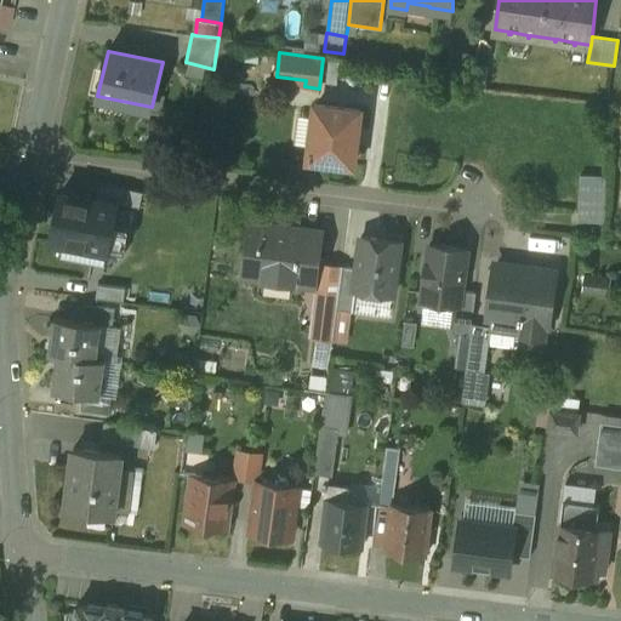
[(360,110),(317,106),(309,159),(353,165),(355,147),(358,129),(360,110)]
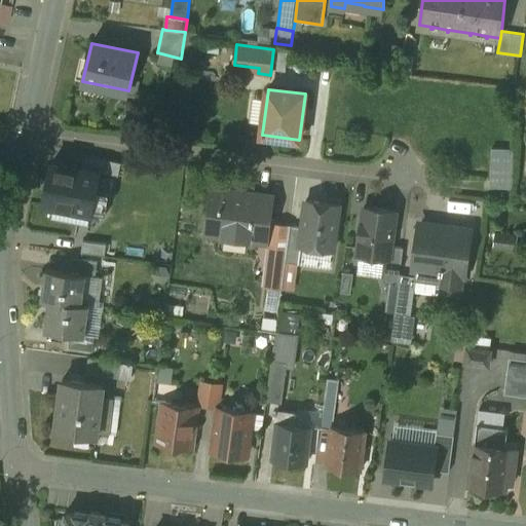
[(516,186),(516,146),(493,146),(493,187),(516,186)]
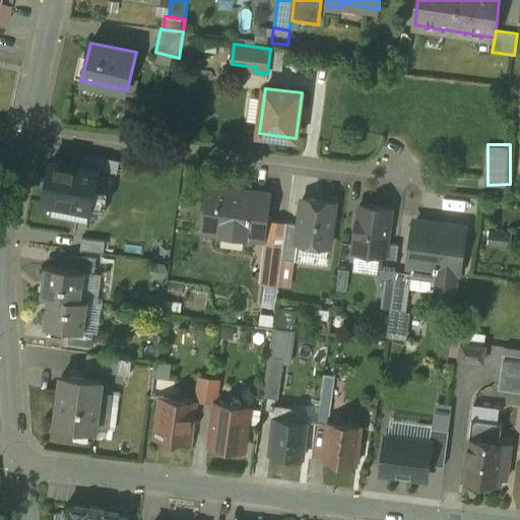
[(120,160),(84,153),(80,167),(99,171),(118,174),(120,160)]
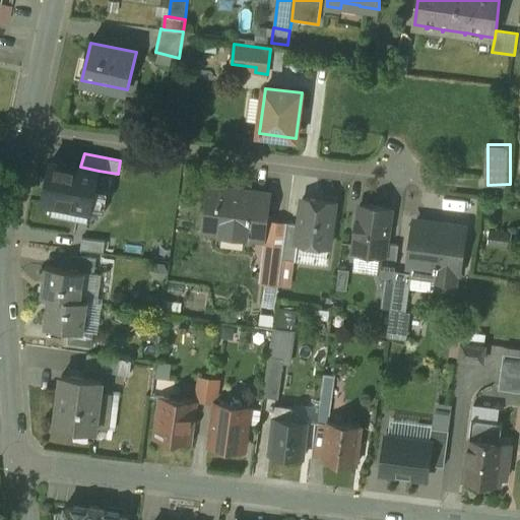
[(80,169),(52,164),(53,161),(51,160),(43,201),(75,207),(75,204),(90,207),(89,210),(105,213),(110,188),(96,185),(99,171),(80,167),(80,169)]
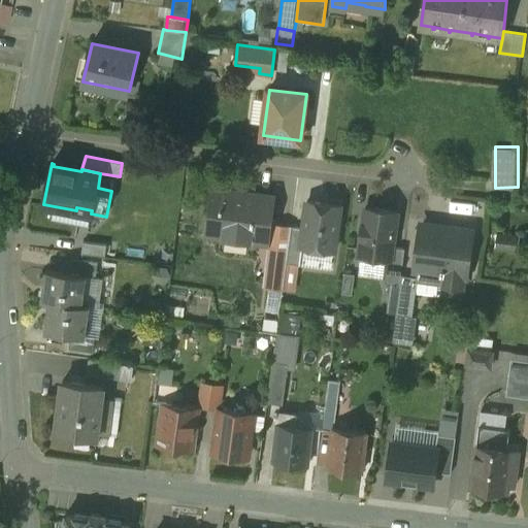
[(274,196),(212,187),(206,233),(227,236),(228,230),(249,233),(248,239),(268,242),(274,196)]
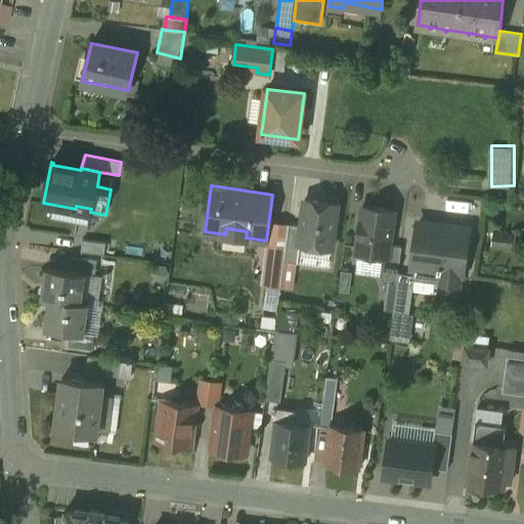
[(339,204),(306,200),(302,226),(300,246),(301,246),(333,250),(339,204)]
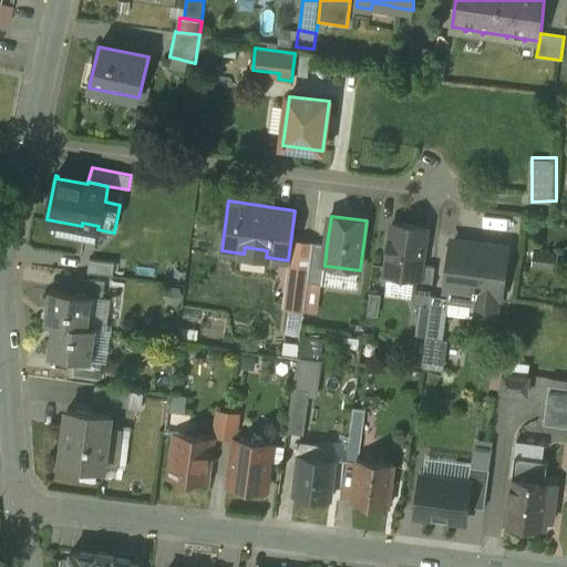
[(428,228),(393,224),(385,274),(415,278),(421,278),(423,265),(428,228)]
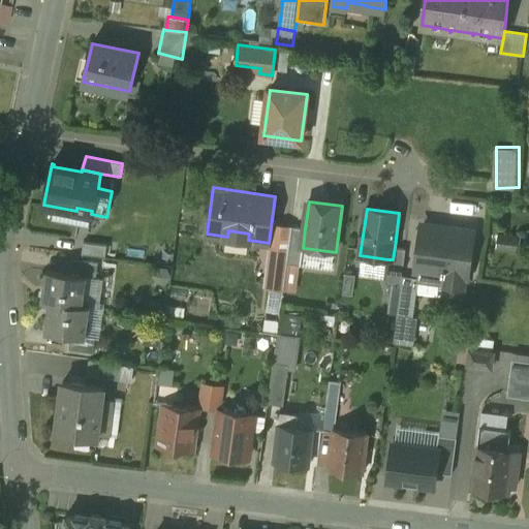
[(472,230),(425,224),(417,272),(421,272),(444,275),(443,285),(465,288),(472,230)]
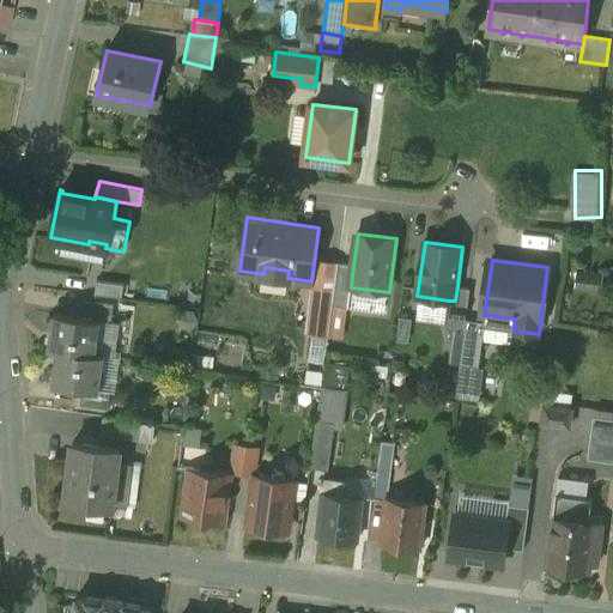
[(353,265),(340,263),(335,297),(334,305),(349,308),(352,287),(351,287),(353,265)]
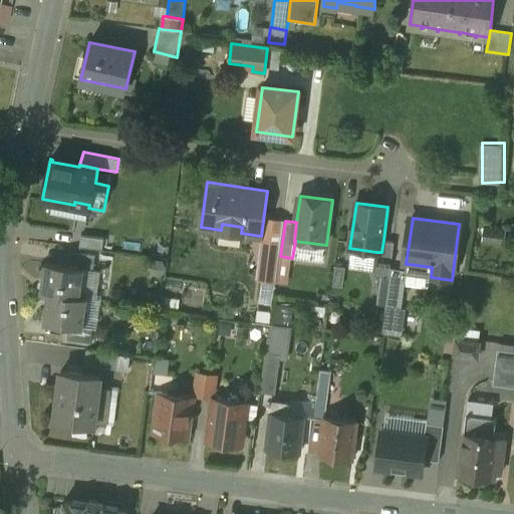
[(104,238),(81,235),(80,247),(103,250),(104,238)]
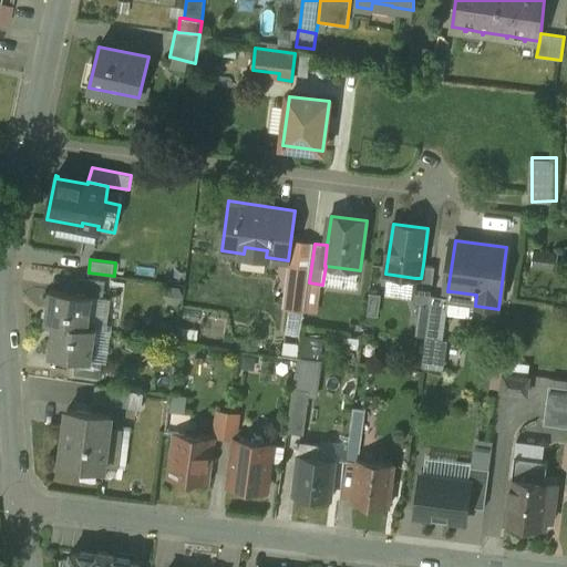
[(423,265),(421,278),(415,278),(412,303),(431,306),(432,296),(436,267),(423,265)]
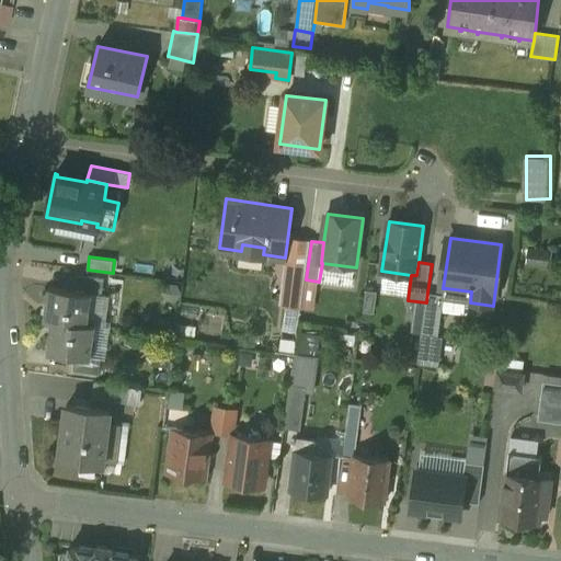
[(307,272),(294,270),(288,306),(301,307),(306,279),(307,272)]
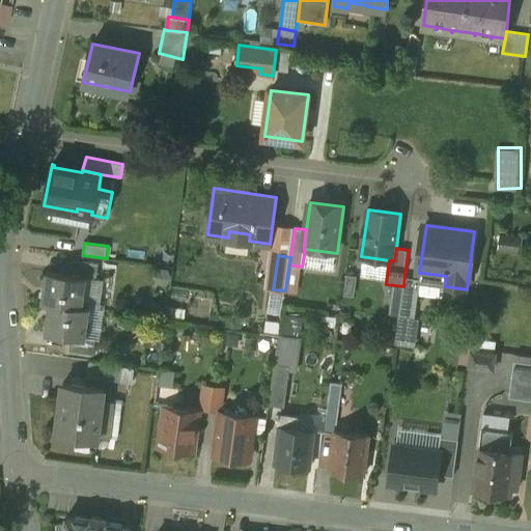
[(99,263),(74,260),(72,274),(87,276),(87,278),(96,279),(99,263)]
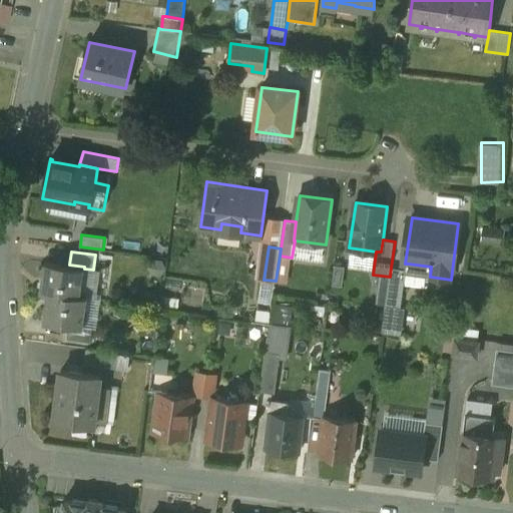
[(69,265),(45,262),(41,292),(48,293),(80,297),(84,269),(84,267),(69,265)]
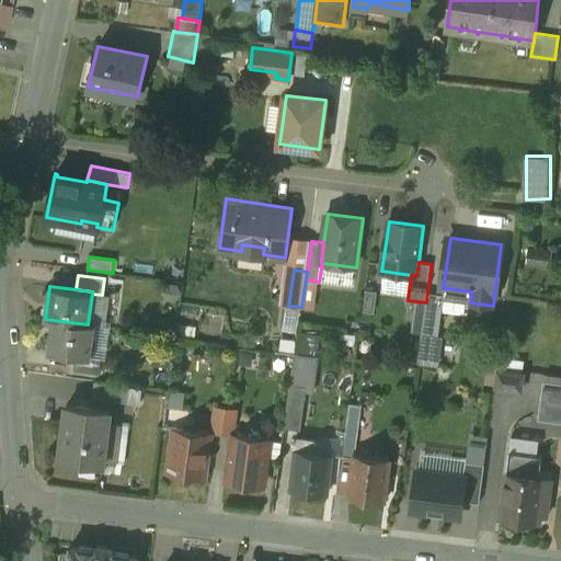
[(471,292),(446,288),(445,295),(443,308),(469,312),(470,302),(471,292)]
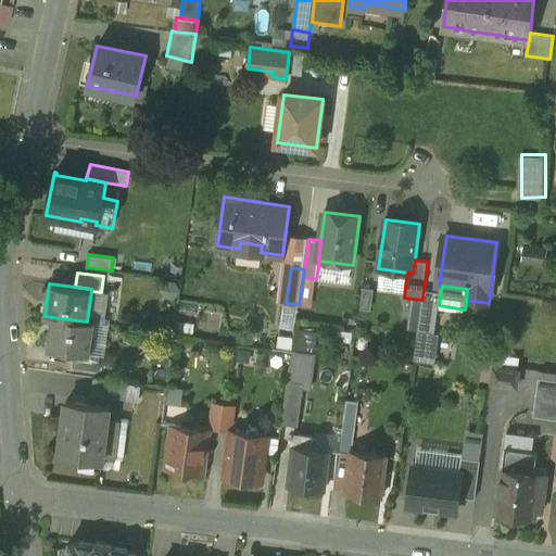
[(441,292),(424,290),(422,300),(418,330),(436,333),(439,305),(441,292)]
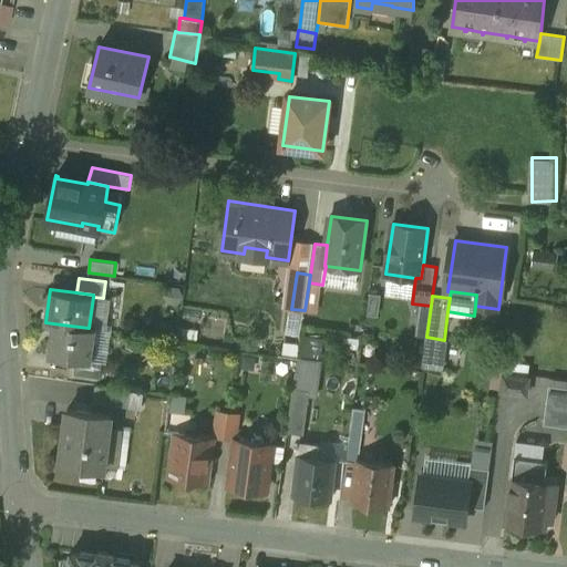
[(89,328),(53,323),(49,356),(75,359),(92,361),(96,329),(89,328)]
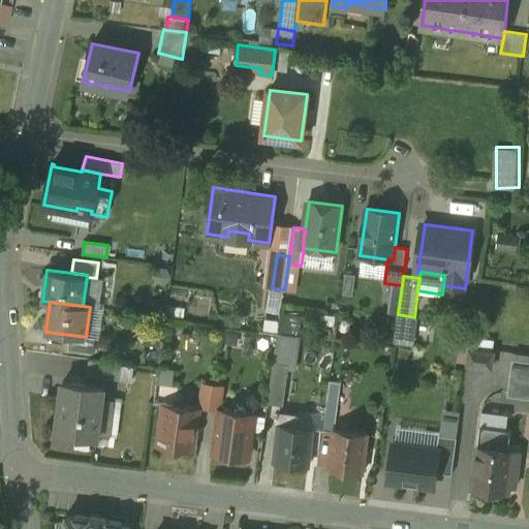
[(287,330),(300,332),(303,312),(290,310),(287,330)]
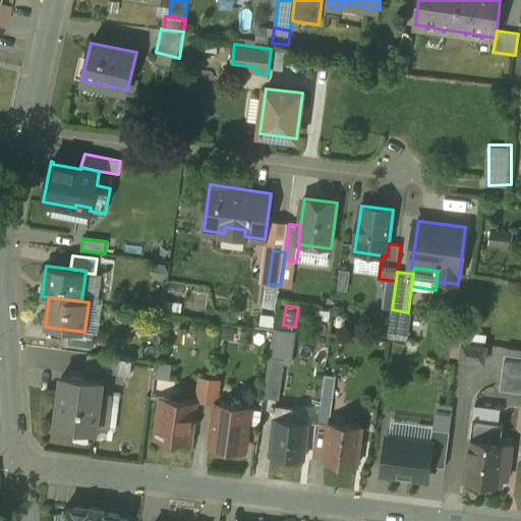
[(296,332),(275,329),(271,357),(285,359),(285,363),(290,364),(294,333),(296,333),(296,332)]
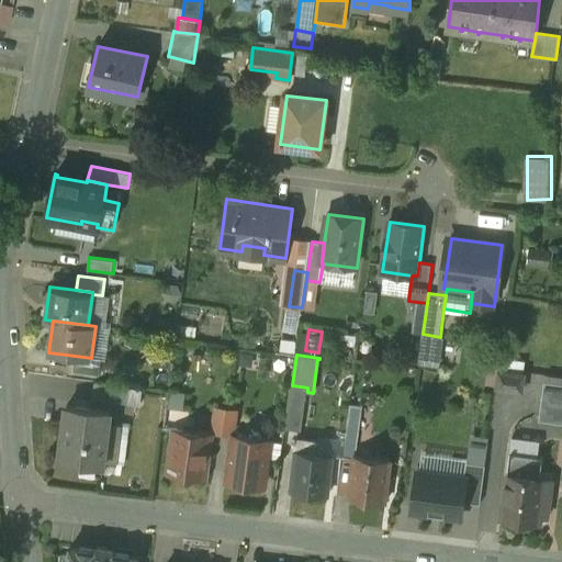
[(91,358),(75,356),(72,371),(99,374),(101,359),(91,358)]
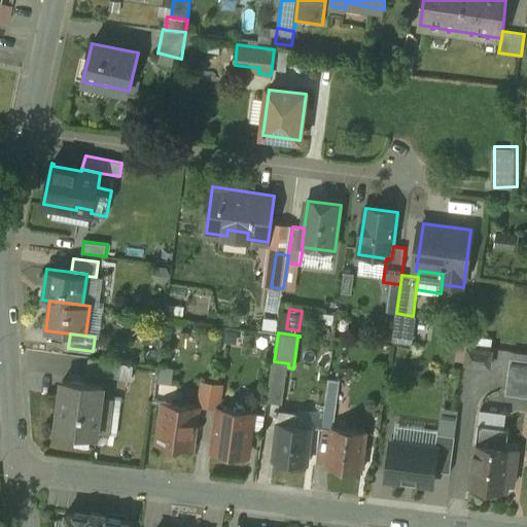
[(492,352),(468,349),(466,364),(490,367),(492,352)]
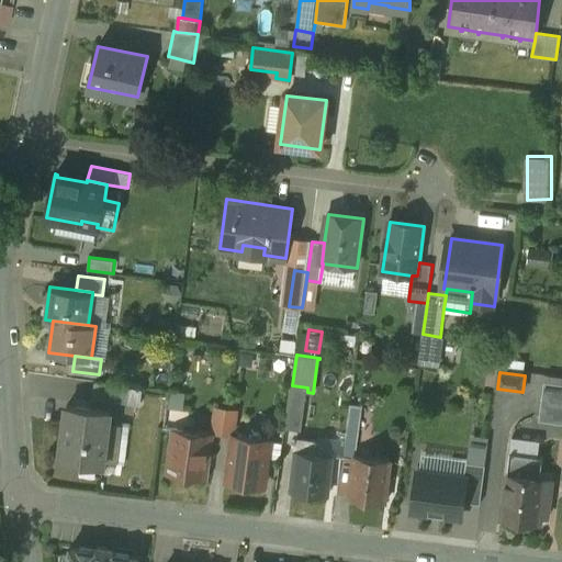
[(131,386),(96,381),(93,398),(127,404),(131,386)]
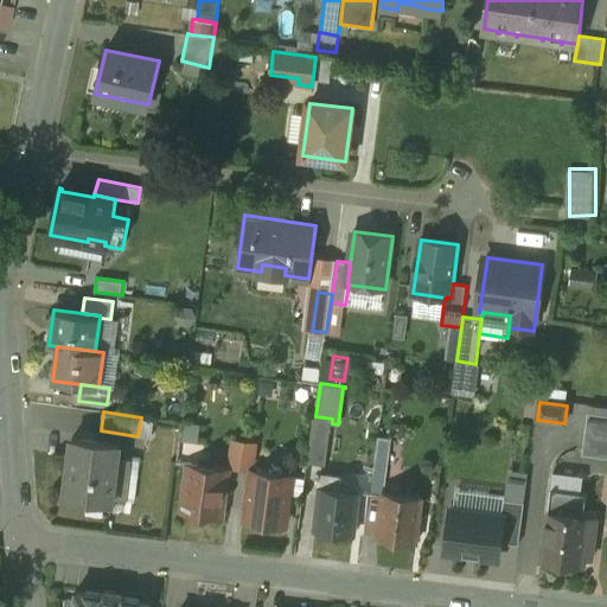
[(606,416),(588,414),(582,455),(583,455),(585,449),(606,451),(606,416)]
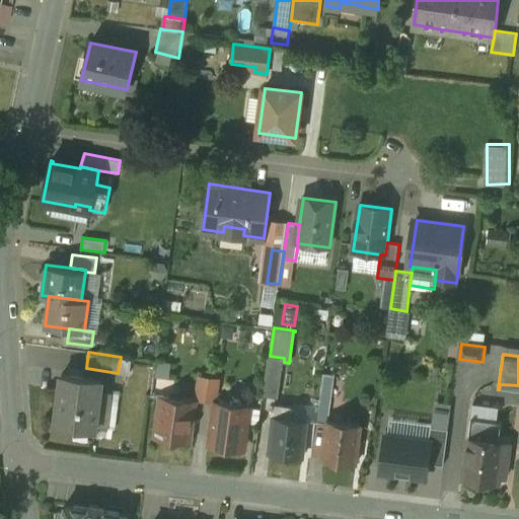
[(284,358),(270,356),(264,396),(279,398),(284,362),(284,358)]
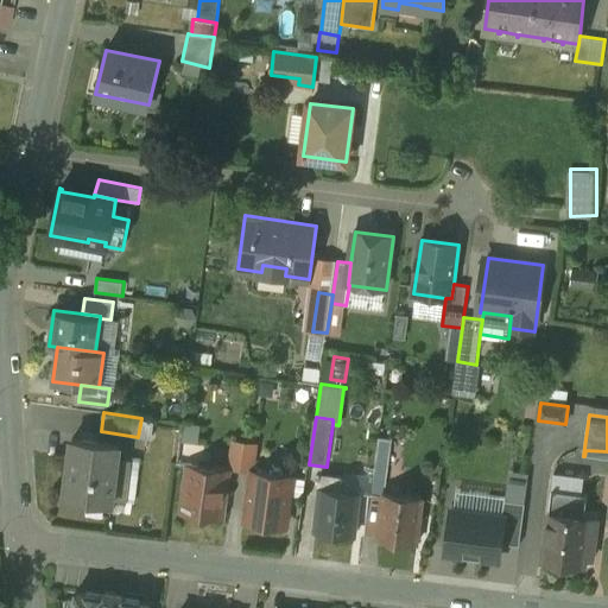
[(119,442),(71,436),(64,496),(83,499),(82,507),(109,511),(119,442)]
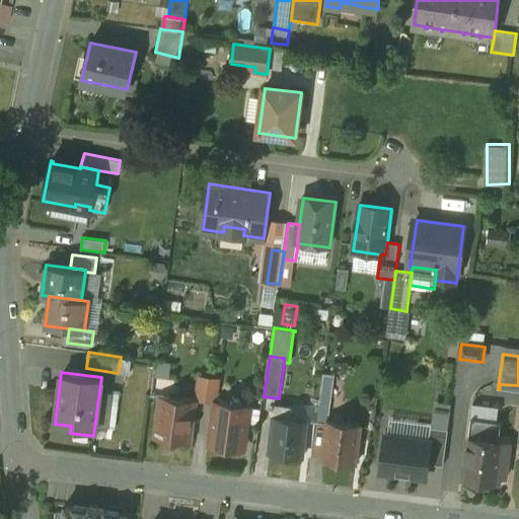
[(323,373),(317,422),(307,420),(307,421),(326,424),(327,420),(328,412),(334,374),(323,373)]
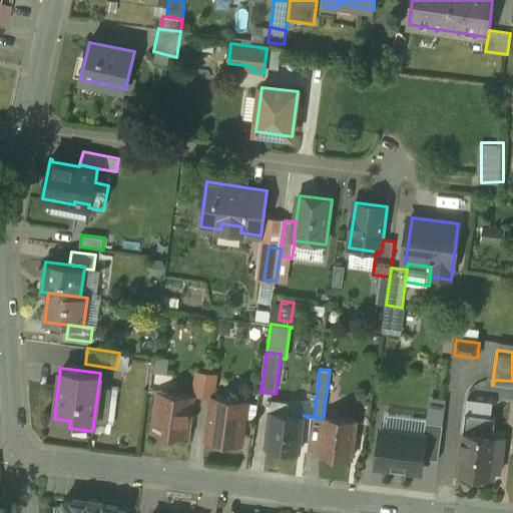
[(217,376),(197,373),(194,396),(213,399),(217,376)]
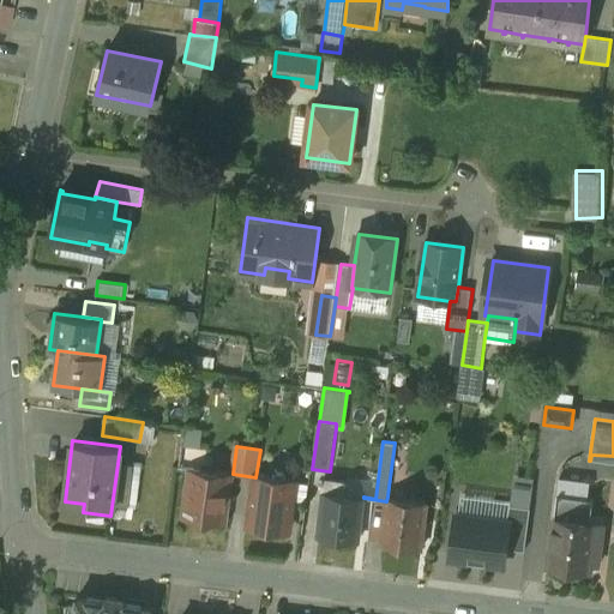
[(233,474),(191,468),(184,518),(227,524),(233,474)]
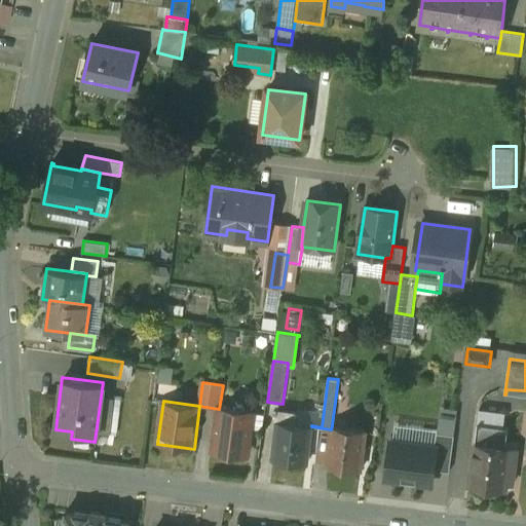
[(254,413),(219,409),(214,451),(248,456),(254,413)]
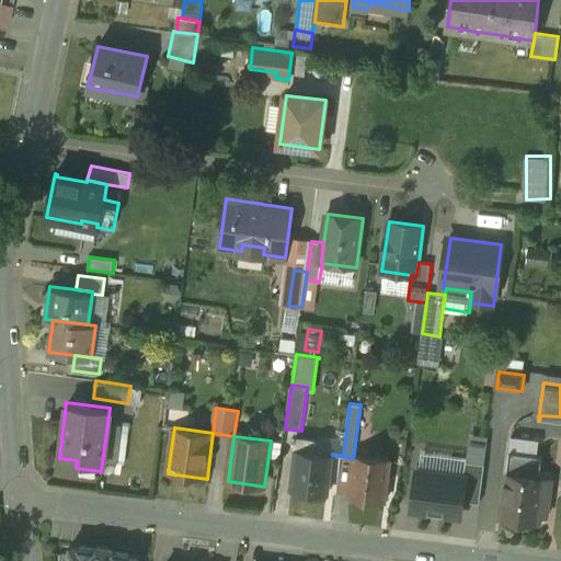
[(332,454),(297,449),(292,490),(328,494),(332,455),(332,454)]
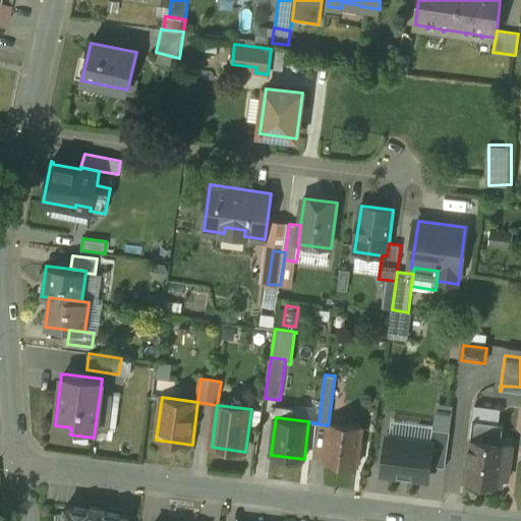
[(505,423),(473,419),(465,481),(502,485),(503,474),(509,474),(513,446),(502,444),(505,423)]
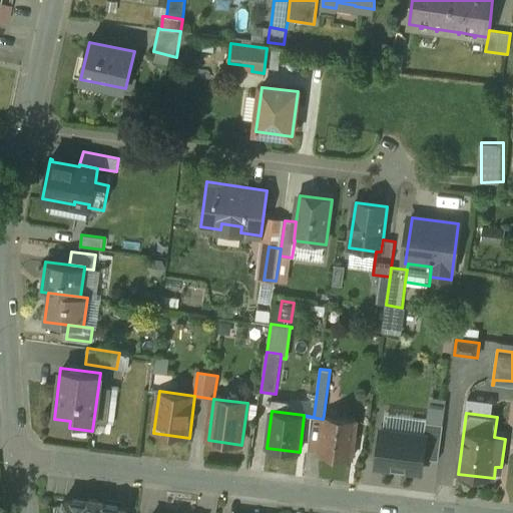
[(324,415),(323,419),(319,455),(353,459),(358,420),(324,415)]
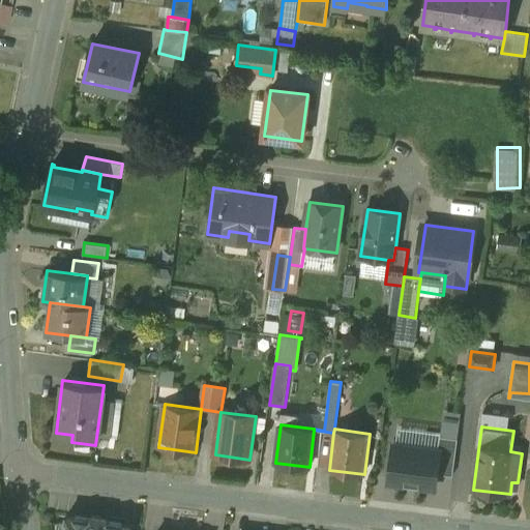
[(439,451),(396,446),(392,481),(435,486),(439,451)]
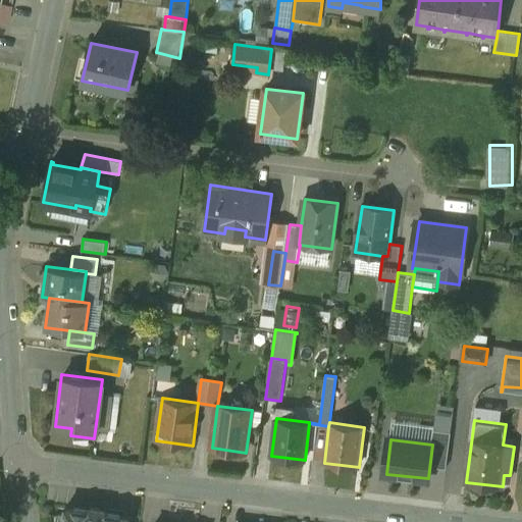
[(107,510),(90,507),(89,511),(66,508),(63,521),(127,521),(129,517),(106,514),(107,510)]
